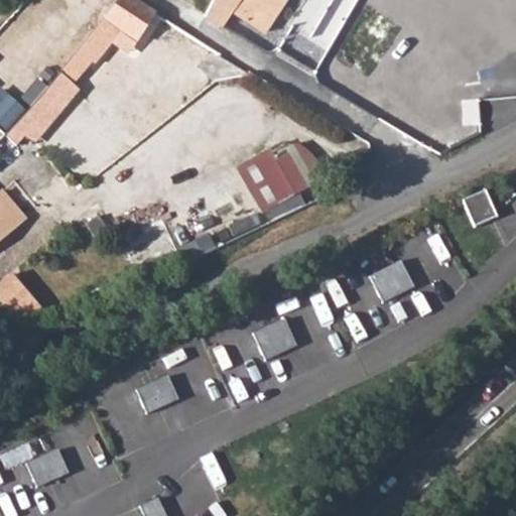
[(44,0),(76,0),(94,17),(111,0),(41,0),(43,2),(44,0)]
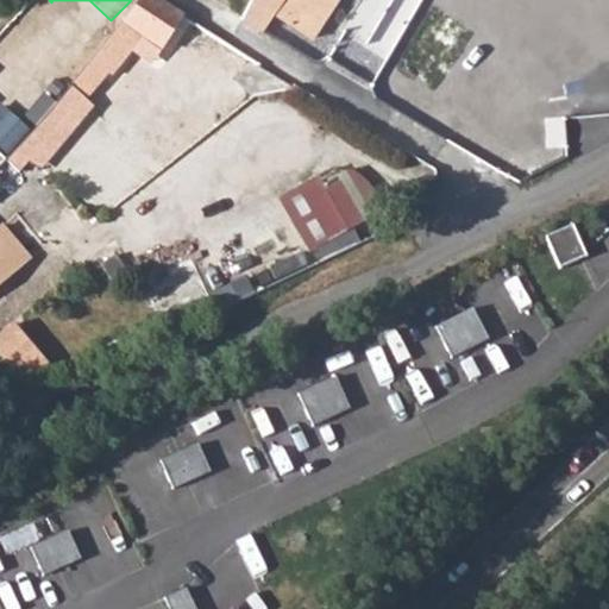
[(170,38),(189,5),(179,0),(136,0),(99,62),(115,71),(118,67),(123,70),(150,26),(170,38)]
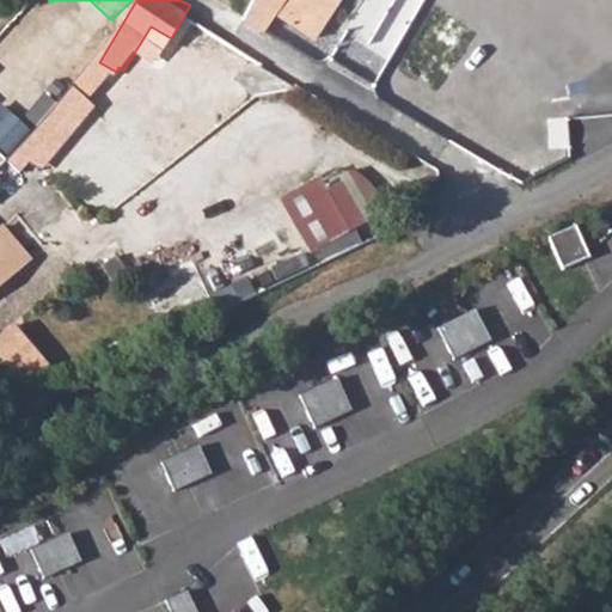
[(280,0),(275,8),(316,37),(341,0),(280,0)]
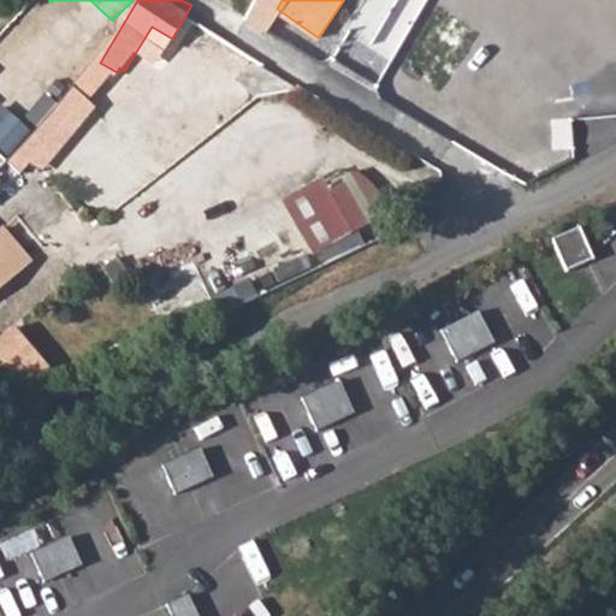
[(106,89),(90,78),(84,89),(100,100),(106,89)]
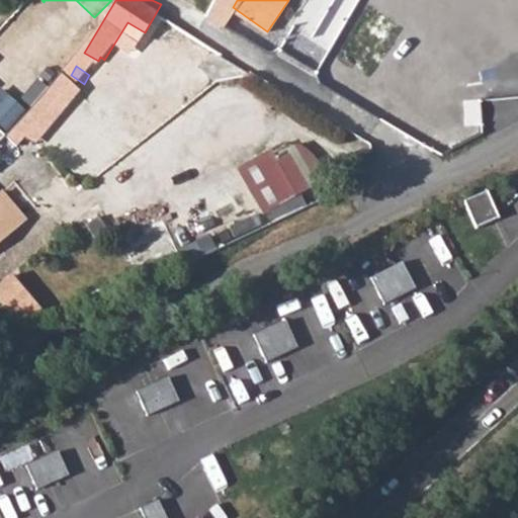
[(303,137),(258,164),(281,201),(326,174),(303,137)]
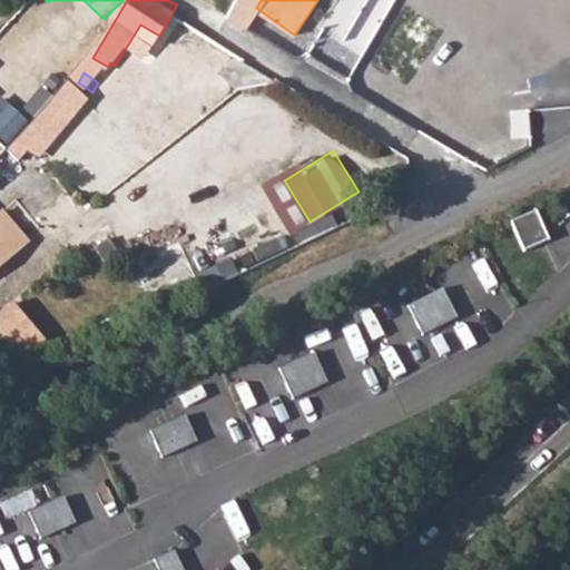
[(0,245),(26,225),(19,217),(20,216),(3,196),(0,198),(0,245)]
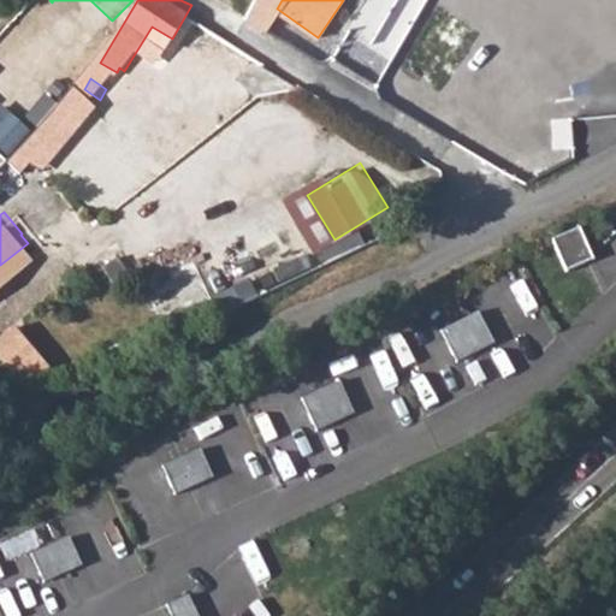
[(581,225),(555,238),(568,268),(596,256),(581,225)]
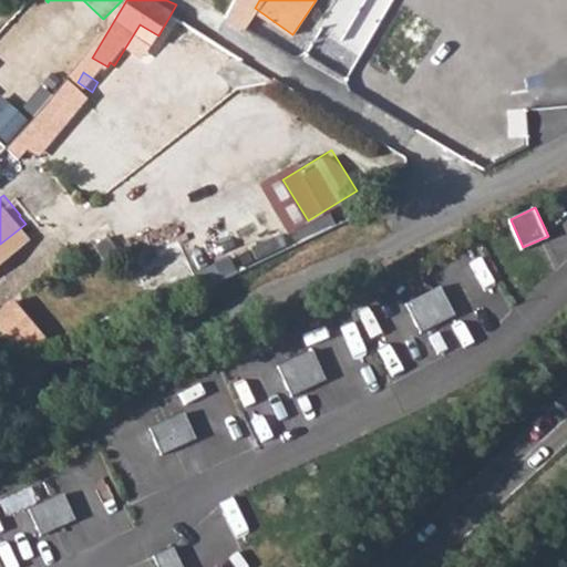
[(110,223),(95,232),(104,247),(119,238),(110,223)]
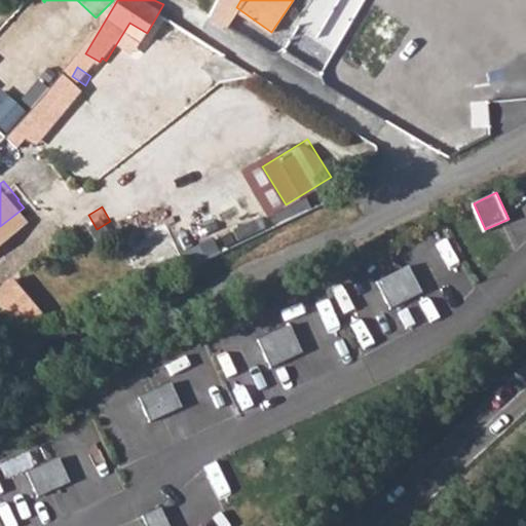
[(24,208),(0,226),(0,230),(14,220),(13,220),(25,210),(24,208)]
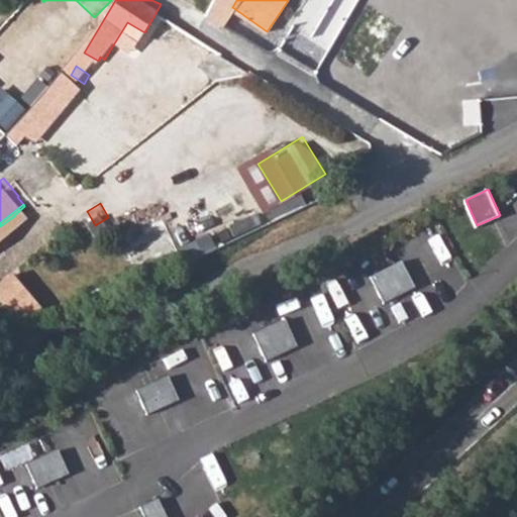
[(178,242),(178,241),(168,245),(171,250),(175,253),(182,250),(178,242)]
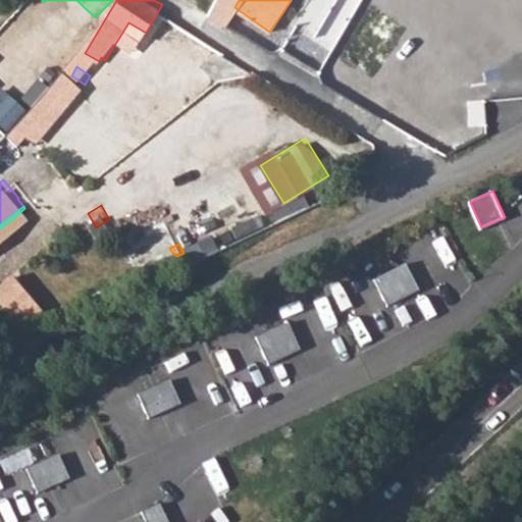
[(386,304),(420,293),(410,263),(376,274),(386,304)]
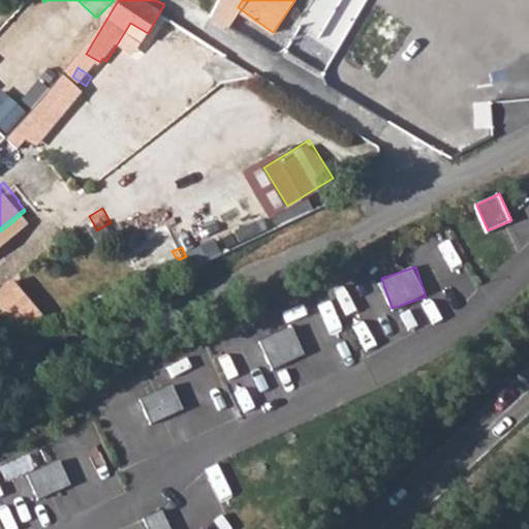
[(0,305),(25,335),(47,316),(14,278),(0,289),(0,305)]
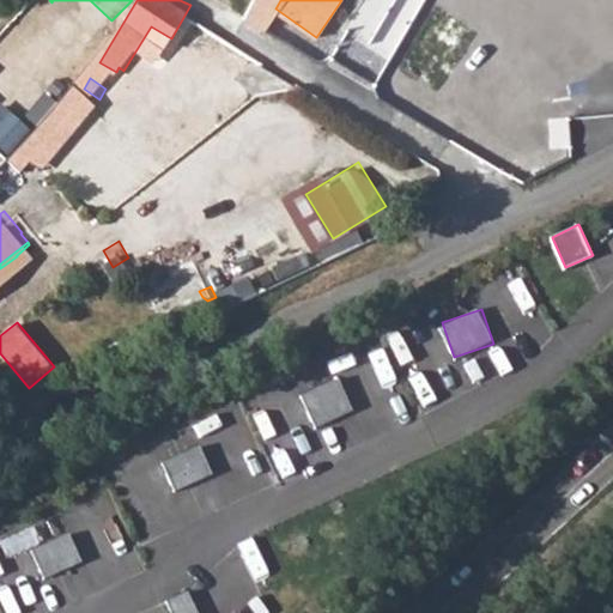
[(423,398),(451,384),(438,357),(411,371),(423,398)]
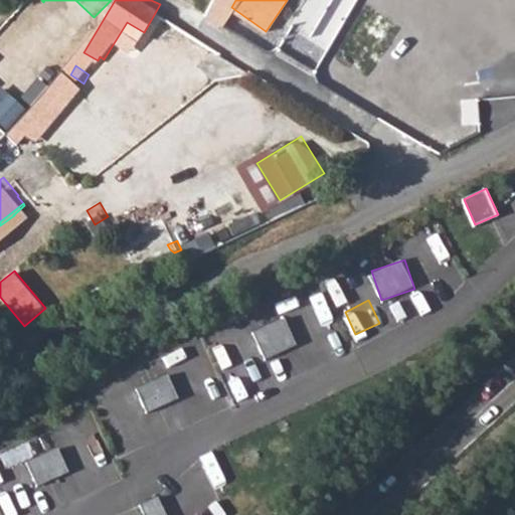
[(287,317),(253,331),(266,358),(299,344),(287,317)]
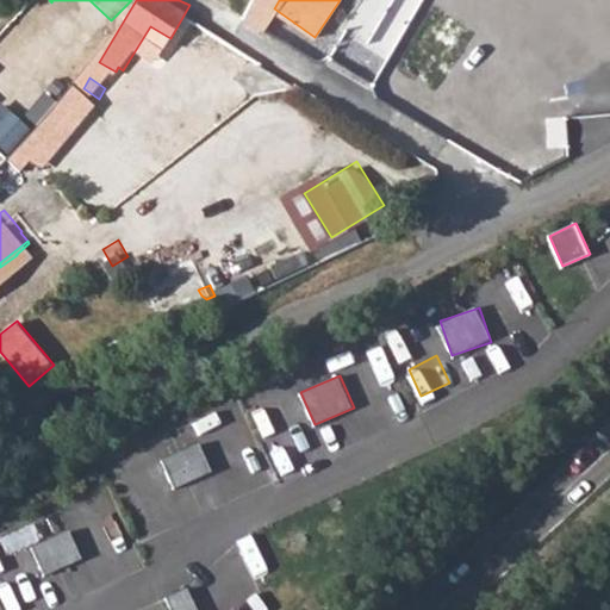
[(174,487),(213,472),(201,443),(162,460),(174,487)]
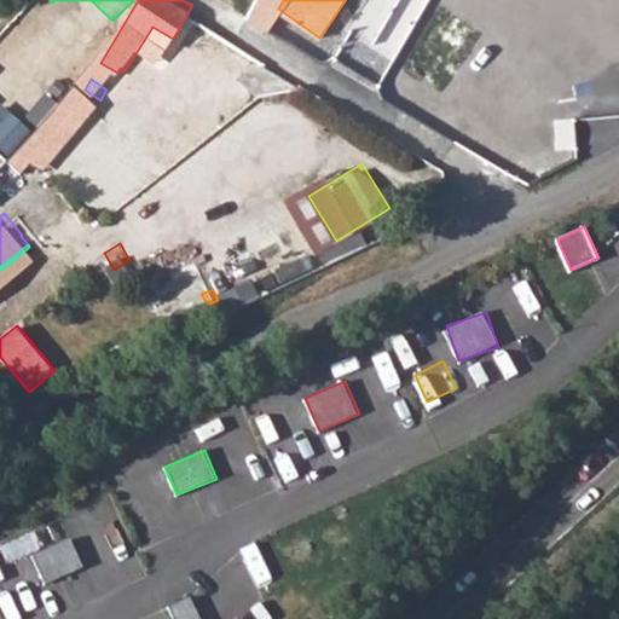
[(35,551),(45,582),(84,568),(74,539),(35,551)]
